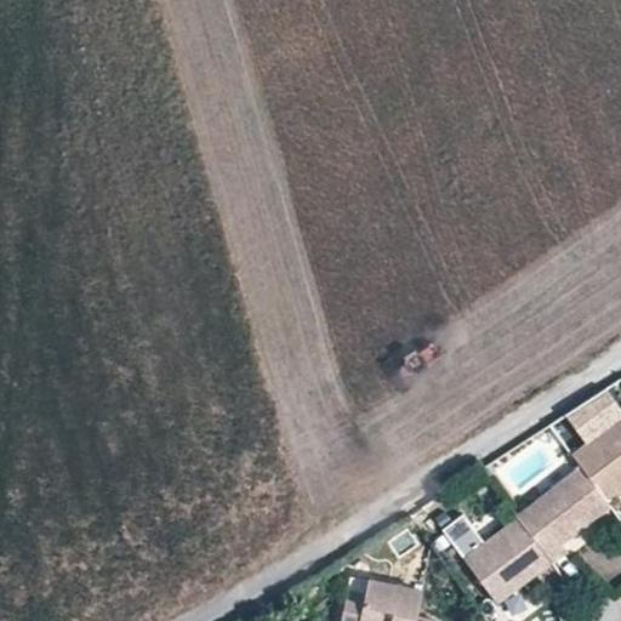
[(620,408),(607,388),(567,416),(585,440),(570,450),(581,466),(603,496),(620,483),(620,408)]
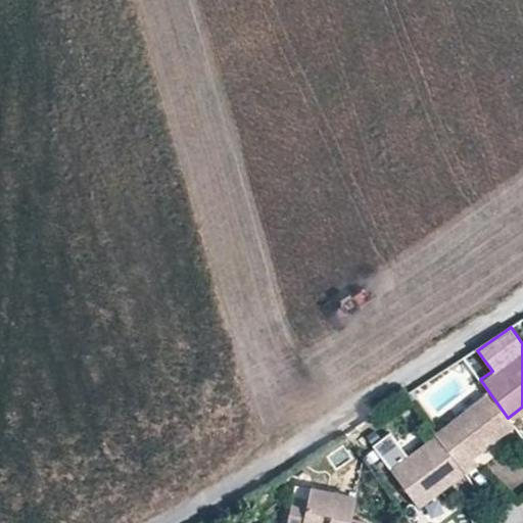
[(508,418),(489,392),(434,432),(435,434),(463,472),(477,462),(473,456),(514,426),(508,418)]
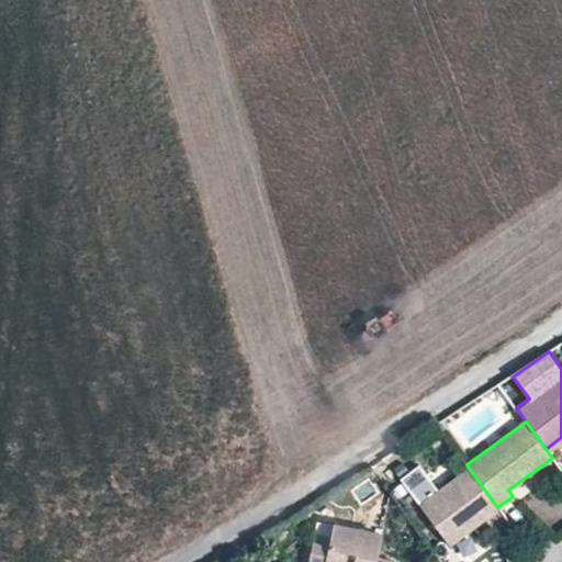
[(463,524),(468,529),(497,507),(468,467),(437,489),(418,462),(400,476),(444,538),(463,524)]
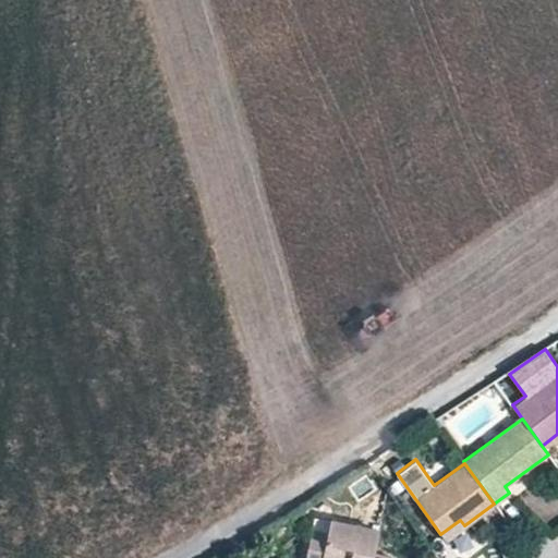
[(460,520),(440,534),(445,540),(464,525),(460,520)]
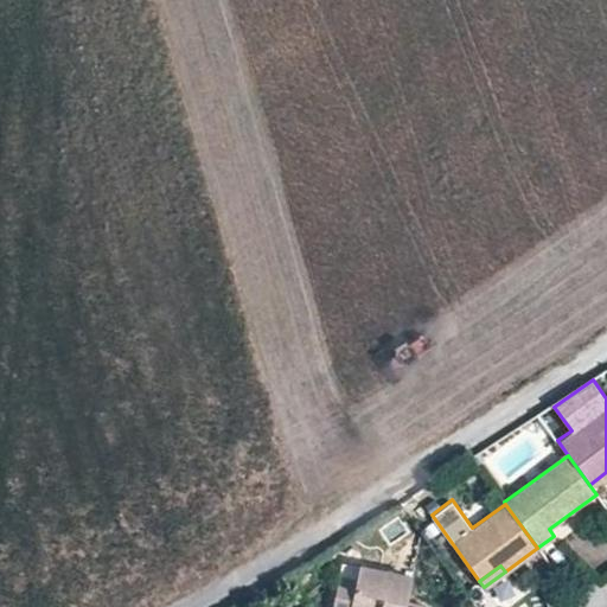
[(404,606),(406,602),(410,579),(359,568),(356,582),(340,580),(333,606),(404,606)]
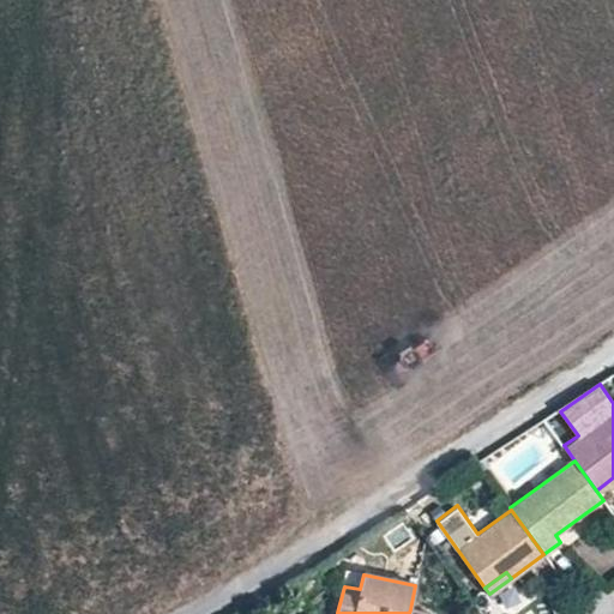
All buildings are outlined.
